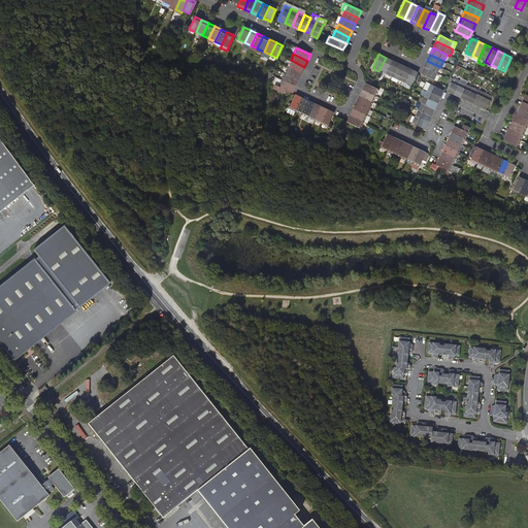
[(392,60),(386,58),(378,71),(386,74),(392,60)]
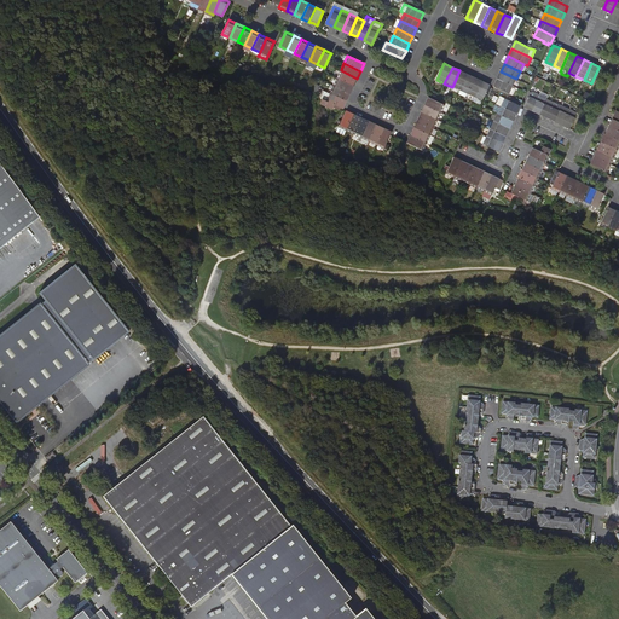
[(337,79),(353,86),(357,79),(341,70),(337,79)]
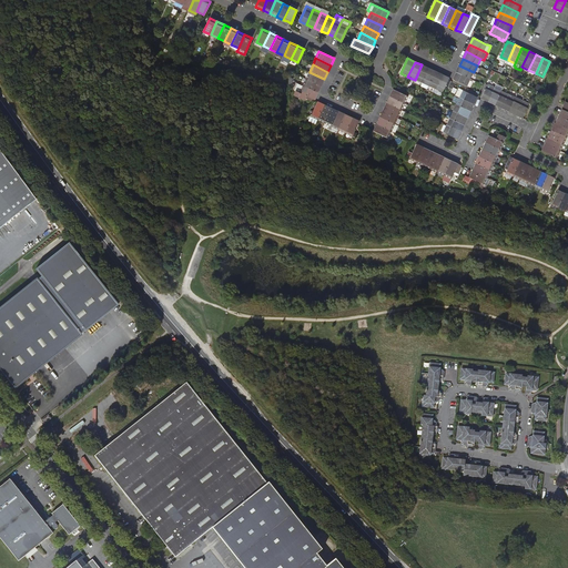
[(428,68),(422,64),(415,80),(422,83),(428,68)]
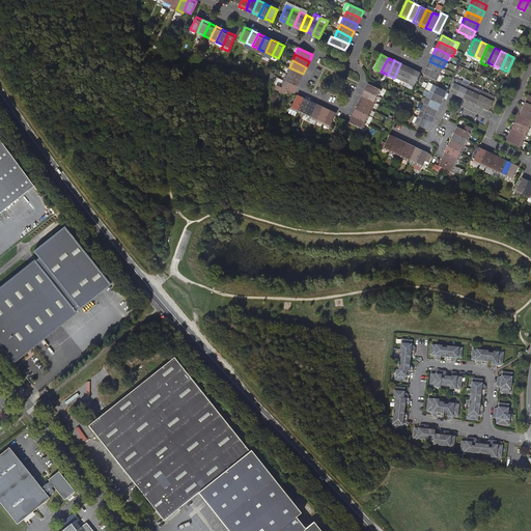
[(443,67),(429,61),(427,64),(426,67),(440,74),(443,67)]
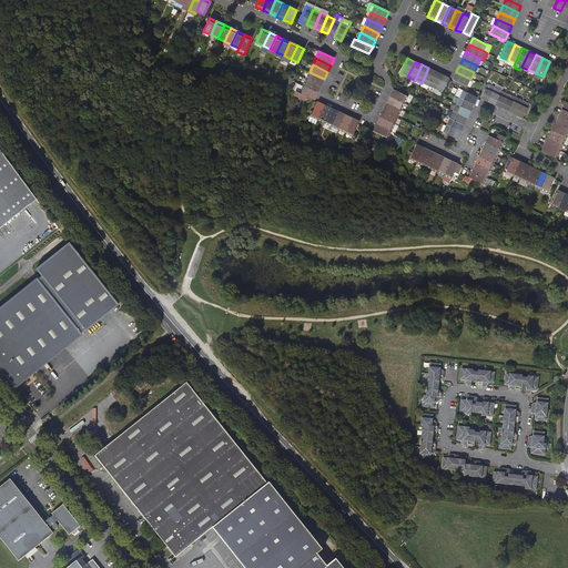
[(435,71),(428,68),(422,83),(428,87),(435,71)]
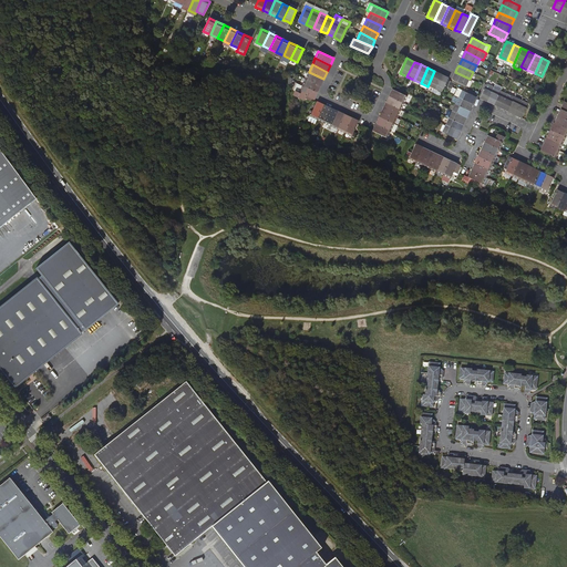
[(434,90),(442,74),(434,71),(428,86),(434,90)]
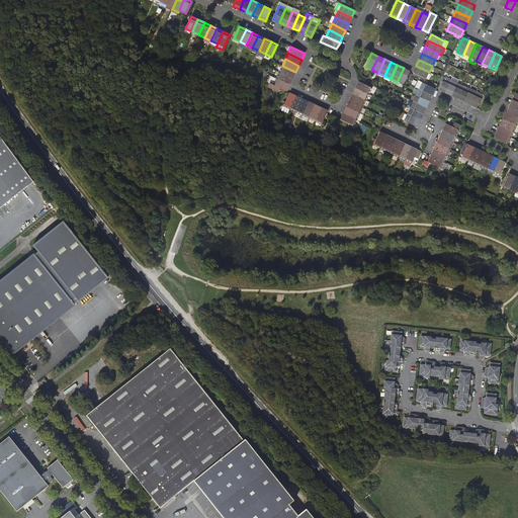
[(279,72),(292,78),(295,72),(282,66),(279,72)]
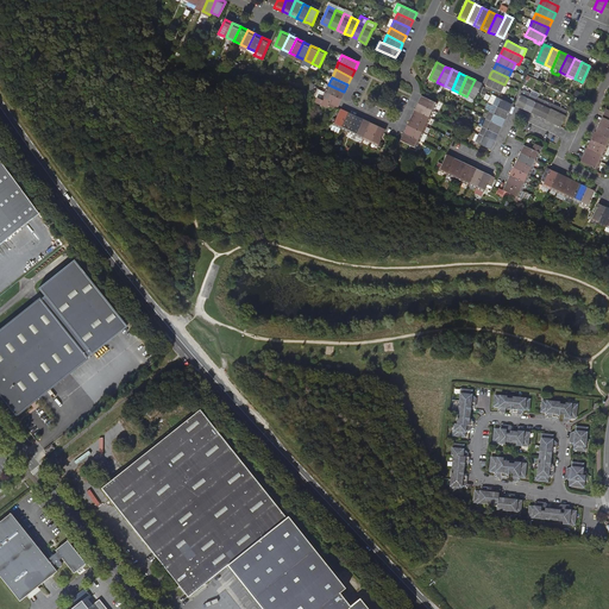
[(485,85),(487,86),(501,93),(504,85),(489,77),(485,85)]
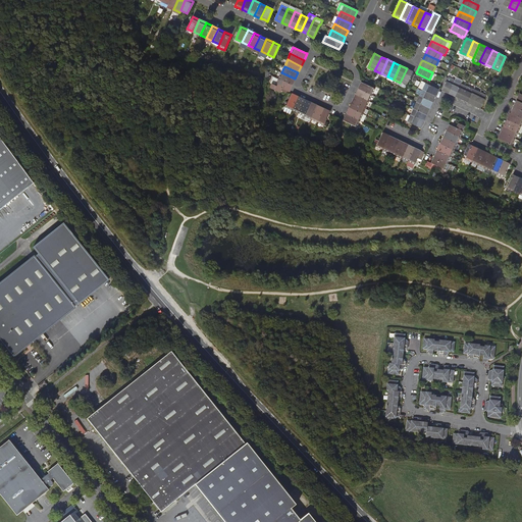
[(407,86),(409,81),(412,73),(413,71),(407,68),(400,83),(407,86)]
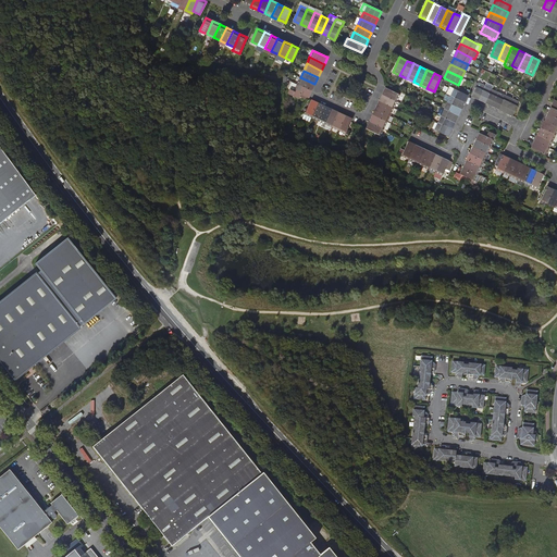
[(297,84),(311,91),(314,84),(300,77),(297,84)]
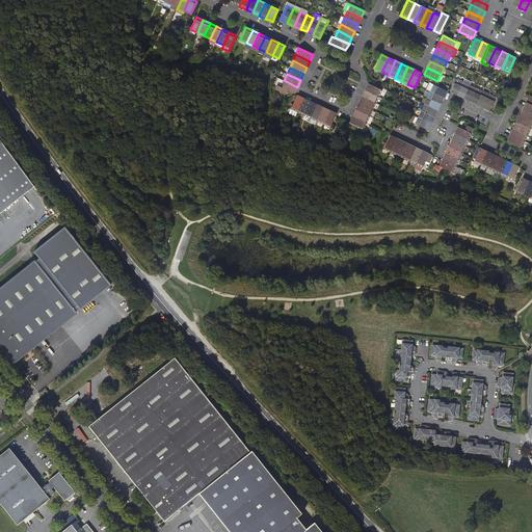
[(450,92),(457,96),(463,82),(456,79),(452,89),(451,91),(450,92)]
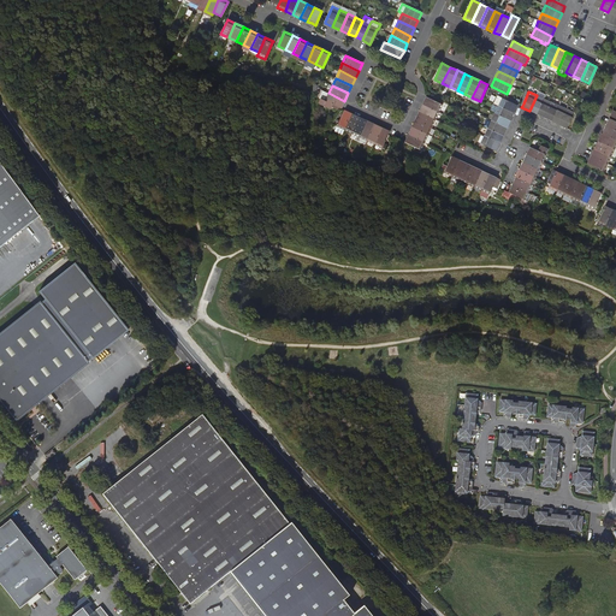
[(341,108),(344,101),(329,93),(325,100),(329,102),(332,104),(339,107),(341,108)]
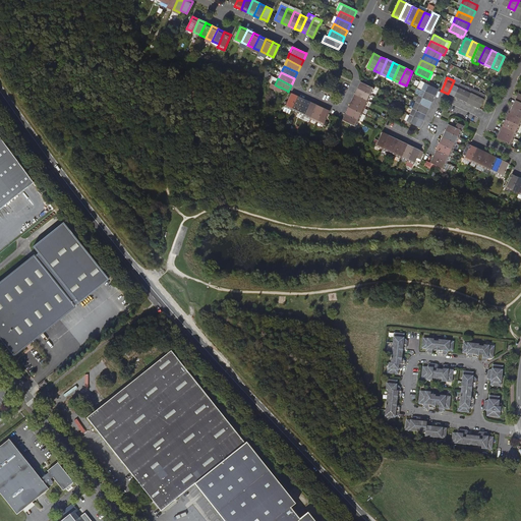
[(448,94),(454,97),(460,83),(454,80),(448,94)]
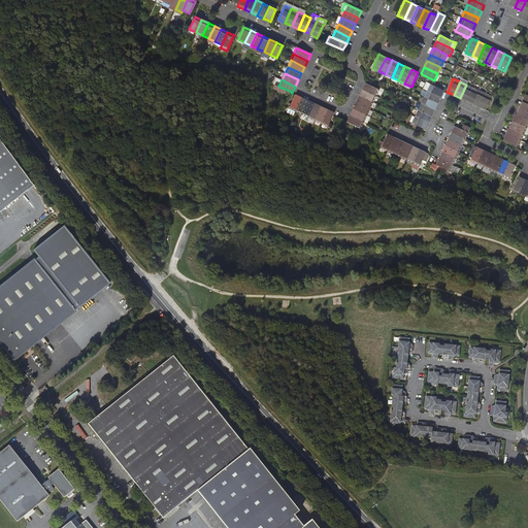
[(380,90),(366,84),(365,83),(362,90),(376,96),(380,90)]
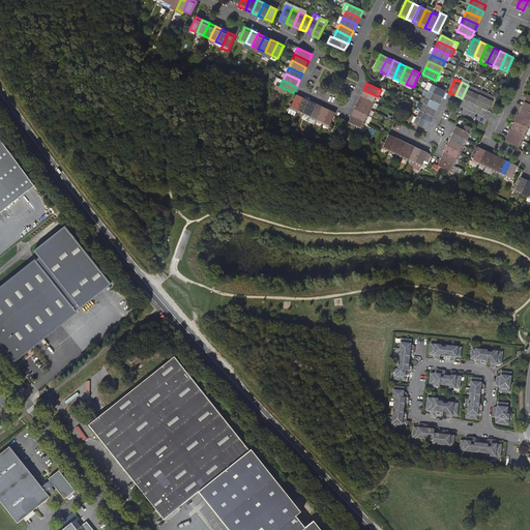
[(445,91),(444,90),(443,90),(432,84),(429,91),(442,97),(445,91)]
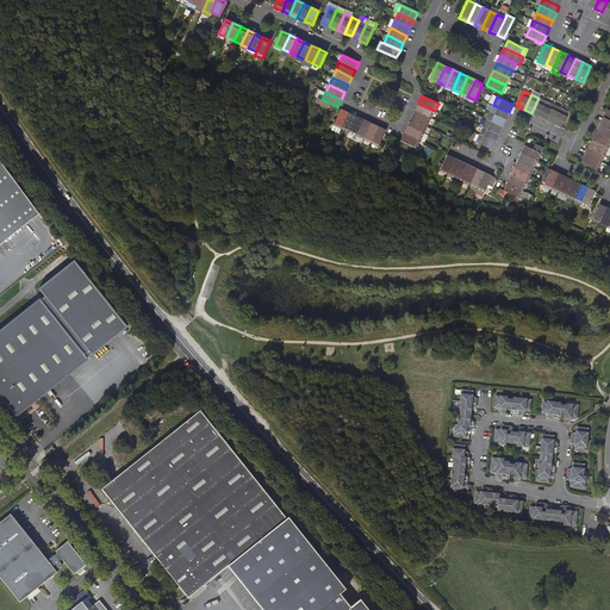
[(539,98),(531,113),(539,117),(546,101),(539,98)]
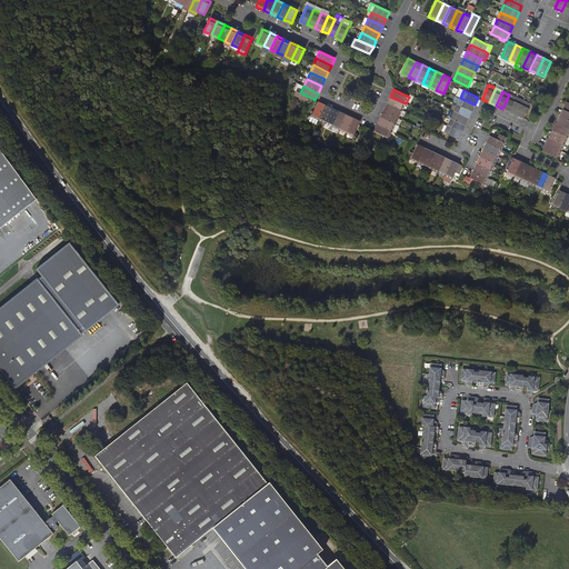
[(509,95),(502,109),(509,112),(517,98),(509,95)]
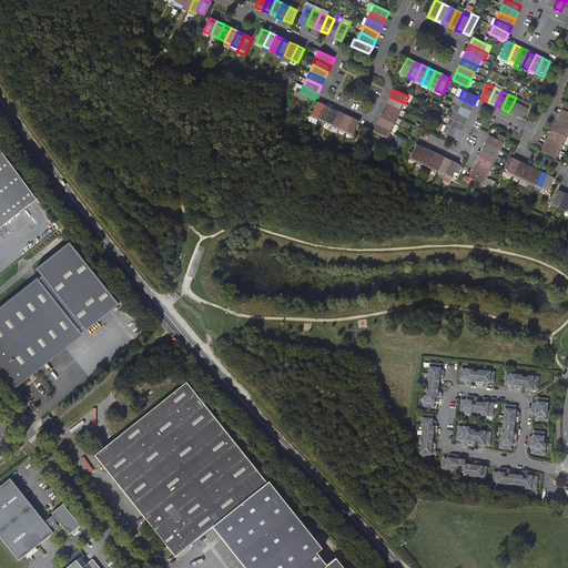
[(405,103),(389,97),(386,103),(402,111),(405,103)]
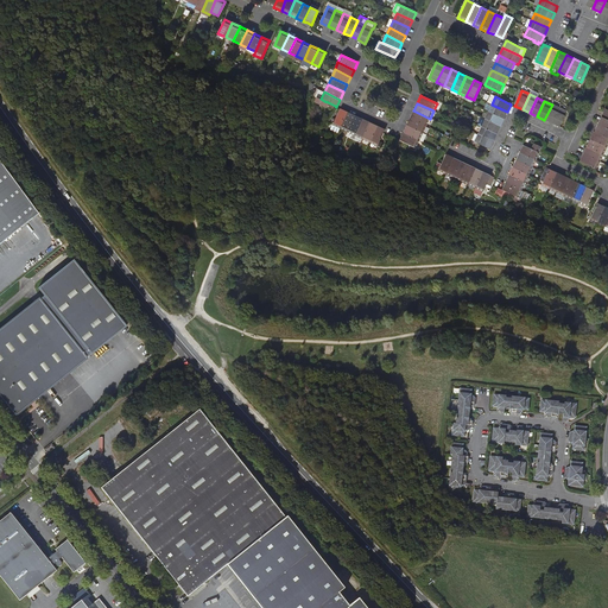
[(488,112),(504,119),(507,112),(492,105),(488,112)]
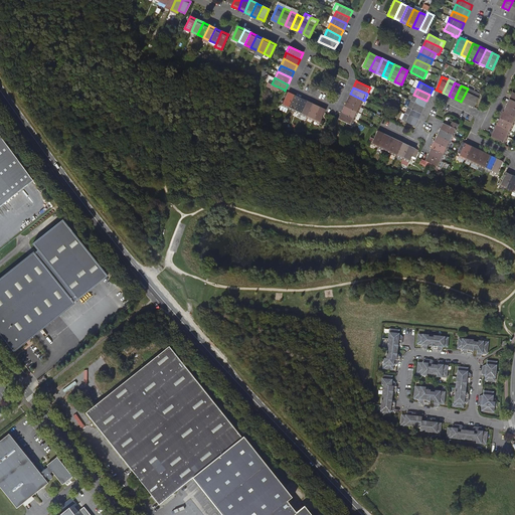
[(468,89),(461,102),(468,105),(474,92),(468,89)]
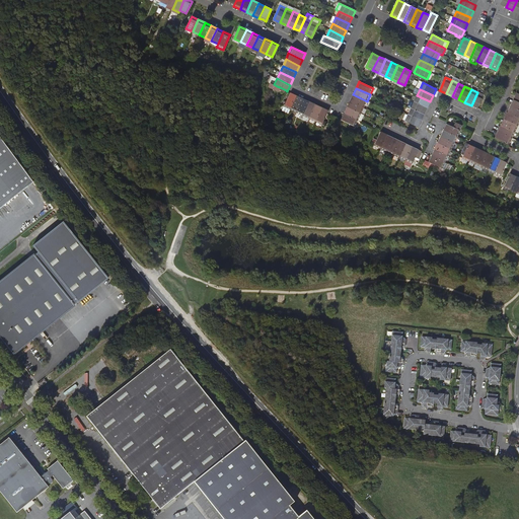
[(291,108),(297,95),(290,92),(289,94),(283,109),(286,112),(288,108),(290,109),(291,108)]
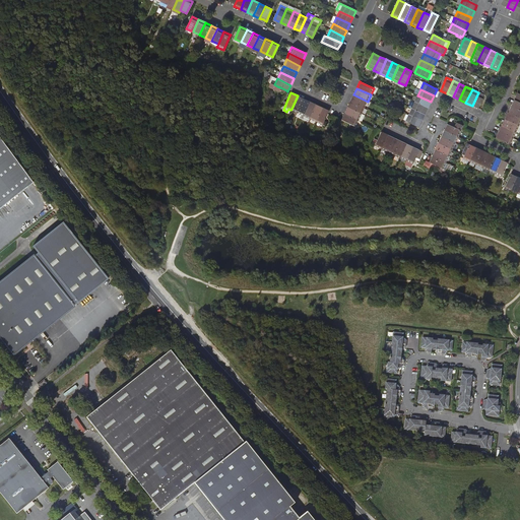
[(478,92),(472,106),(478,109),(478,108),(484,94),(478,92)]
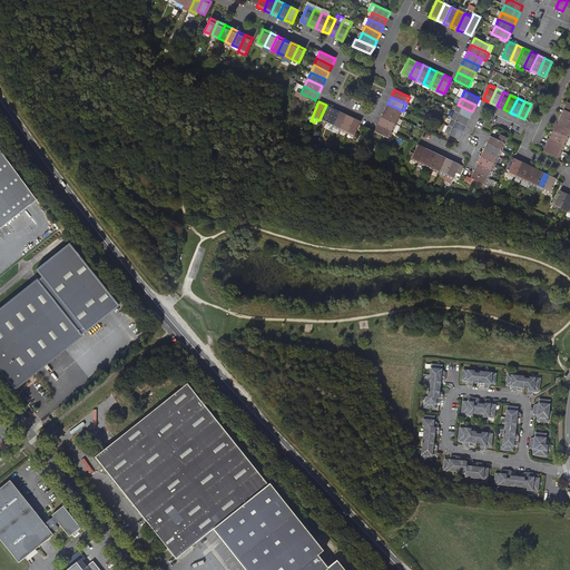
[(403,111),(387,104),(384,110),(400,118),(403,111)]
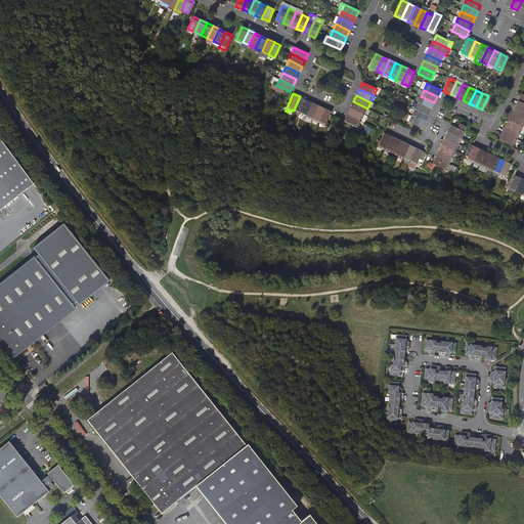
[(299,114),(306,99),(300,96),(294,110),(293,111),(299,114)]
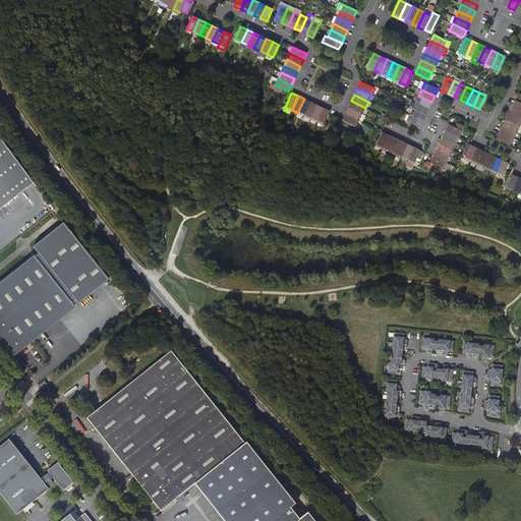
[(428,108),(431,102),(418,96),(415,102),(428,108)]
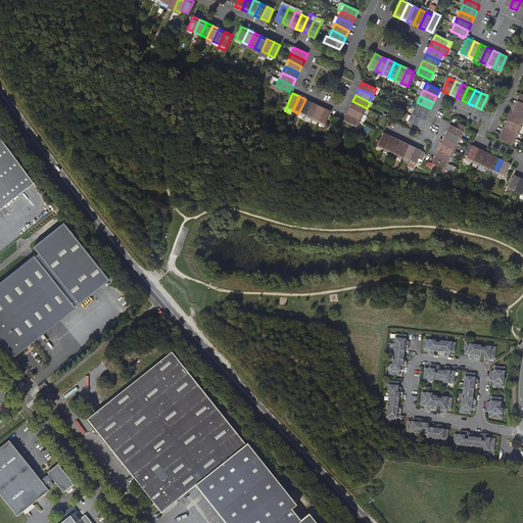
[(522,97),(520,97),(519,99),(518,101),(517,100),(514,106),(522,110),(522,97)]
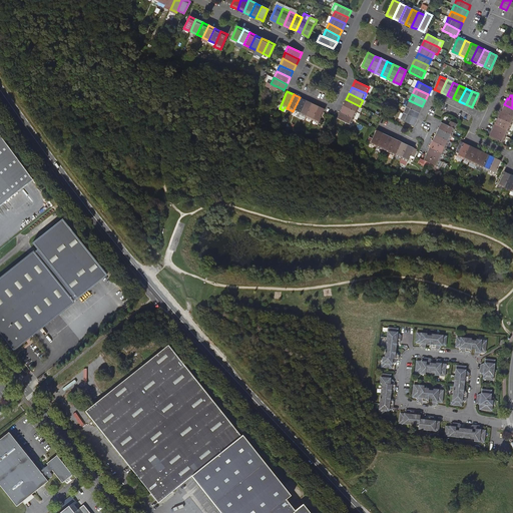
[(300,114),(306,100),(300,97),(293,111),(300,114)]
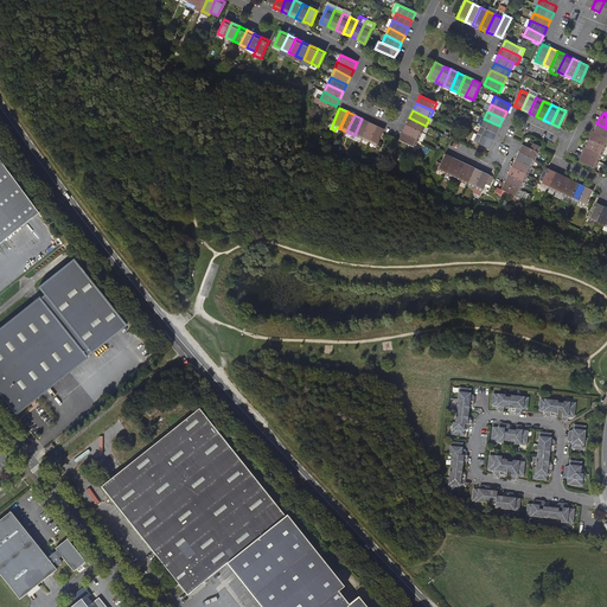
[(409,117),(406,125),(422,133),(426,126),(409,117)]
